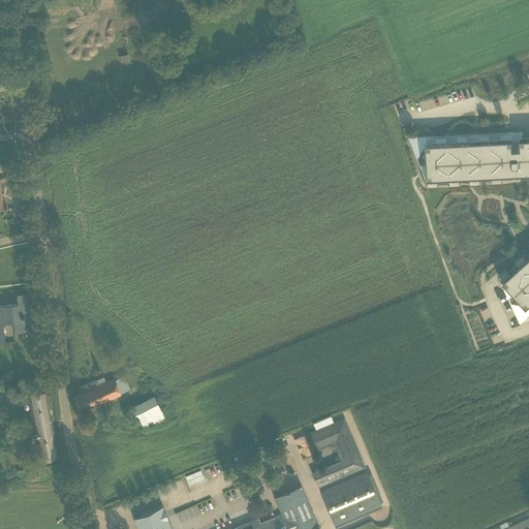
[(128,54),(120,56),(121,62),(129,60),(128,54)]
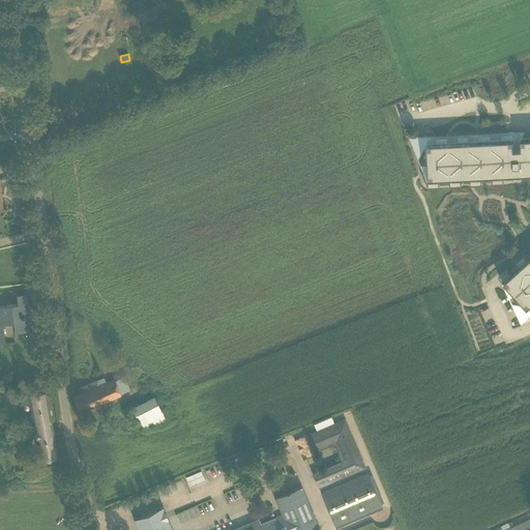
[(446,135),(446,142),(436,143),(435,136),(423,136),(424,143),(423,143),(424,159),(430,158),(430,163),(424,163),(425,178),(427,185),(438,185),(437,178),(448,177),(448,184),(460,184),(460,177),(470,176),(470,183),(481,183),(481,175),(492,175),(493,182),(503,181),(503,174),(529,173),(529,256),(528,259),(523,253),(514,261),(520,266),(511,273),(507,268),(499,275),(503,281),(513,293),(518,290),(520,292),(517,295),(527,307),(529,310),(529,138),(521,139),(519,135),(512,135),(511,135),(512,139),(501,139),(501,131),(490,133),(490,140),(479,140),(479,133),(468,134),(468,141),(458,142),(457,135),(446,135)]
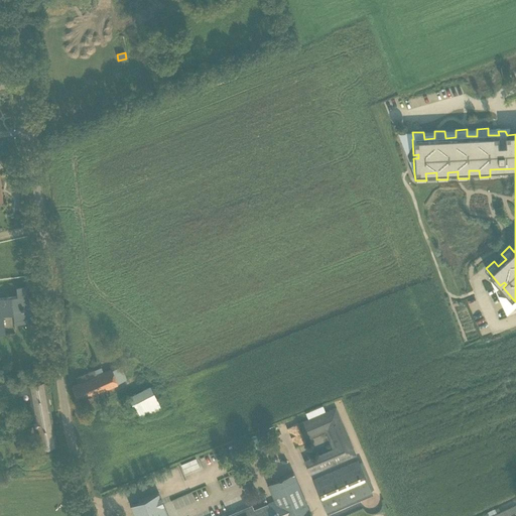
[(21,295),(12,296),(0,297),(0,335),(6,334),(4,315),(14,314),(15,323),(30,321),(28,307),(22,307),(21,302),(22,302),(21,295)]
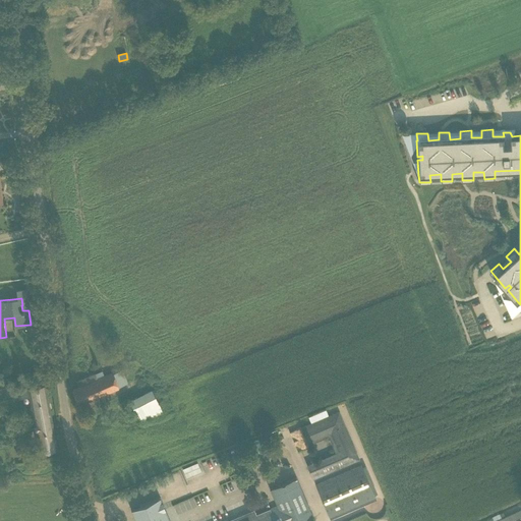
[(78,387),(71,389),(78,404),(88,400),(118,388),(112,372),(97,380),(95,373),(76,381),(78,387)]
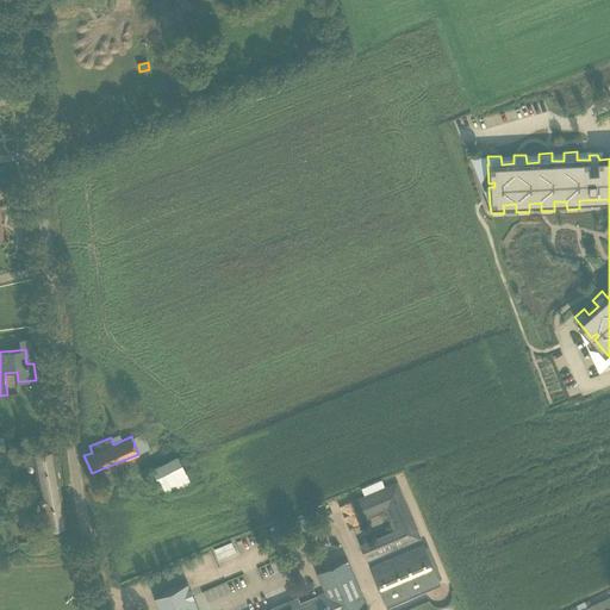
[(32,454),(22,456),(24,466),(35,464),(41,499),(37,499),(38,504),(41,503),(45,529),(55,528),(67,526),(62,499),(53,450),(42,453),(32,454)]
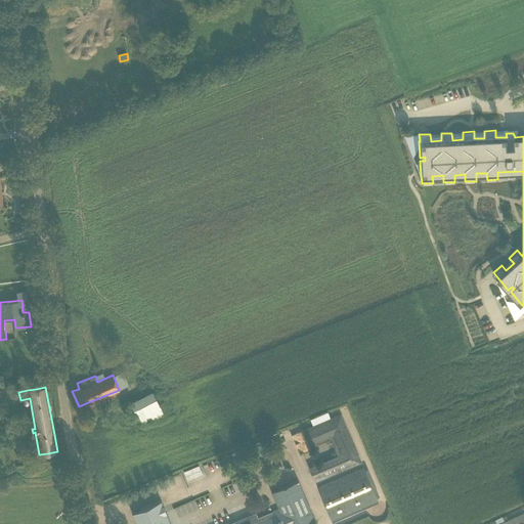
[(141,426),(163,413),(153,392),(130,403),(141,426)]
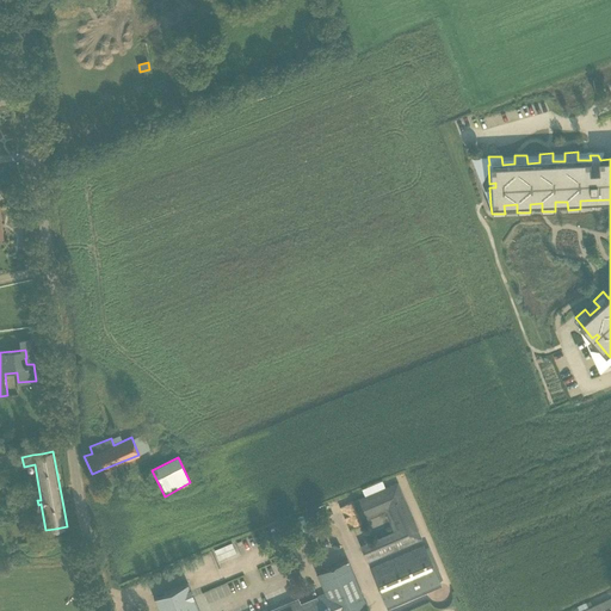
[(362,488),(365,495),(386,487),(382,480),(362,488)]
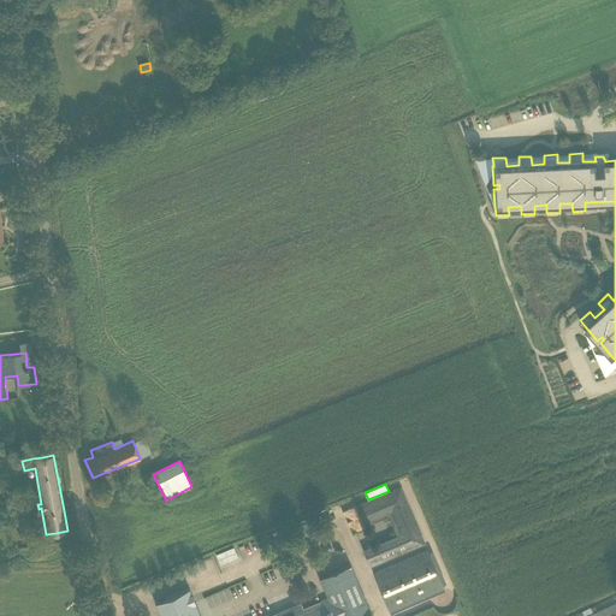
[(396,534),(362,549),(369,567),(425,543),(401,486),(389,491),(368,499),(355,505),(365,525),(388,515),(396,534)]
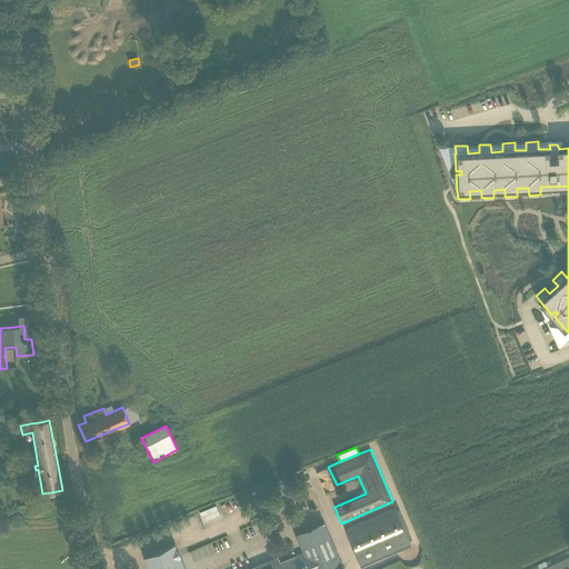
[(393,507),(343,528),(360,566),(410,543),(393,507)]
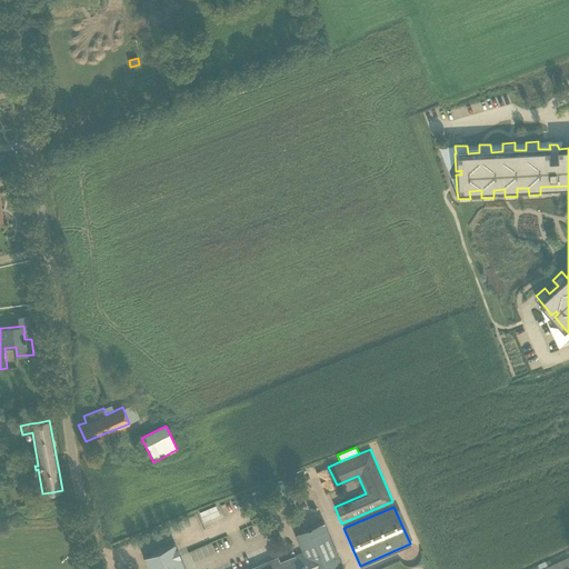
[(208,508),(199,511),(203,521),(211,518),(208,508)]
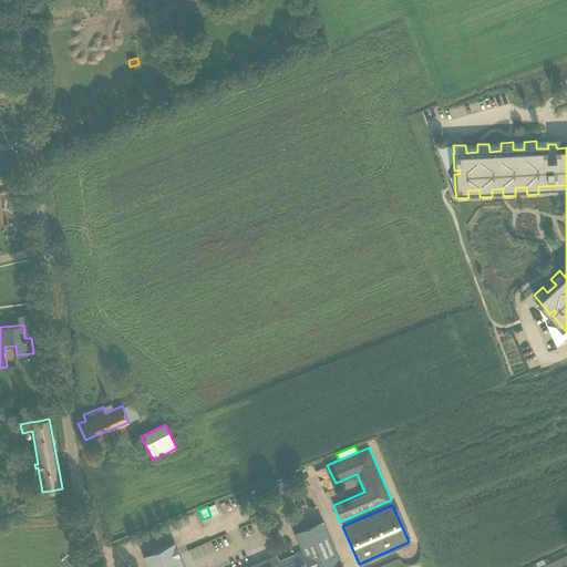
[(279,560),(277,555),(247,566),(185,566),(174,540),(152,549),(152,550),(153,550),(156,560),(148,564),(147,562),(145,562),(147,566),(343,566),(323,519),(294,533),(301,550),(279,560)]
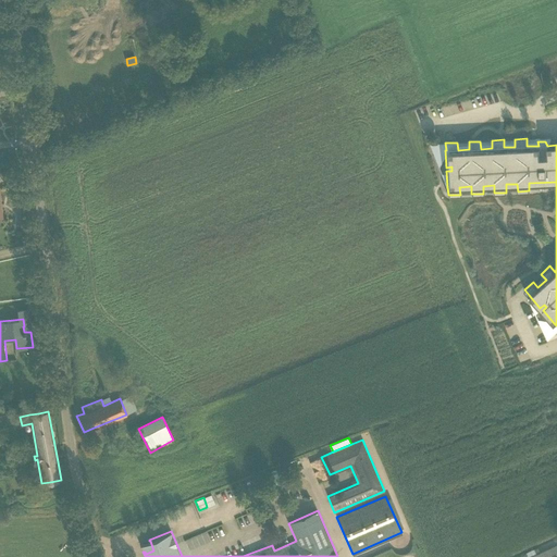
[(541,553),(542,556),(544,556),(556,553),(553,546),(541,553)]
